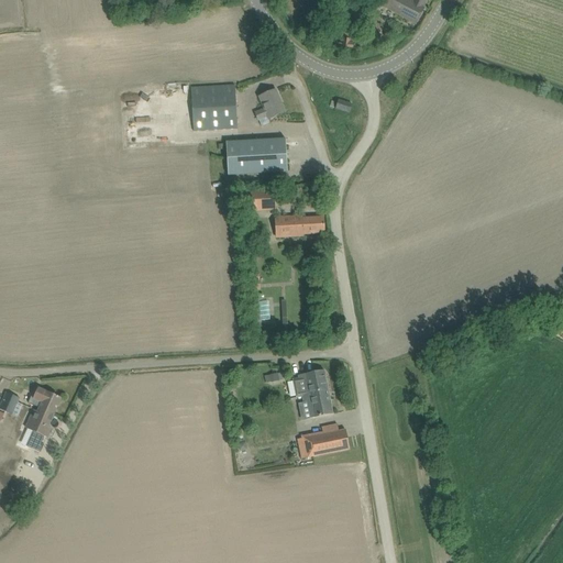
[(412,0),(412,2),(407,0),(387,0),(384,7),(416,24),(428,0),(412,0)]
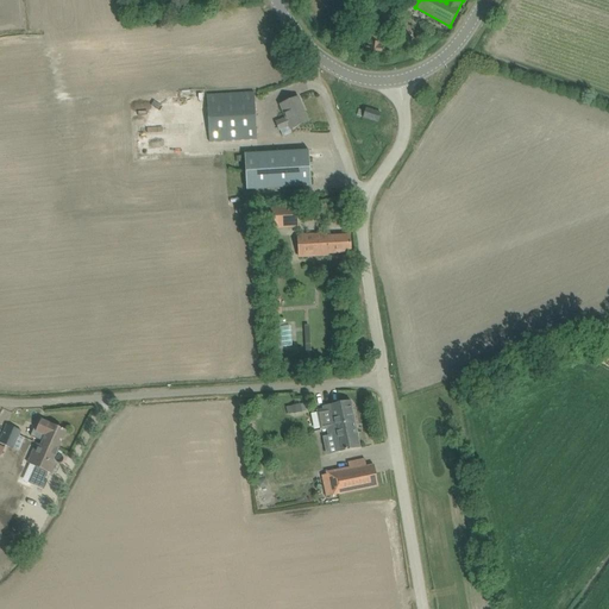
[(149,6),(140,8),(143,17),(151,14),(149,6)]
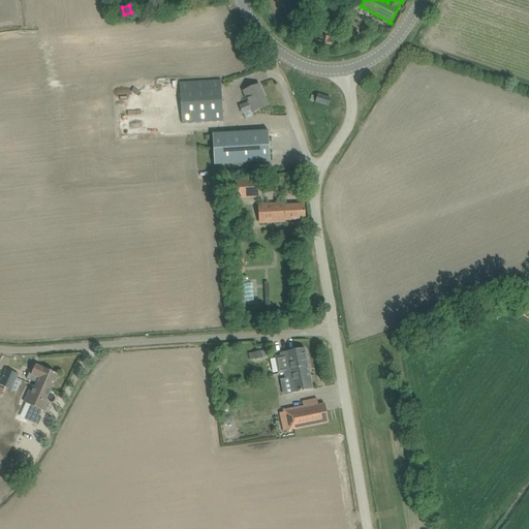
[(323,36),(322,43),(332,44),(333,39),(328,38),(328,36),(323,36)]
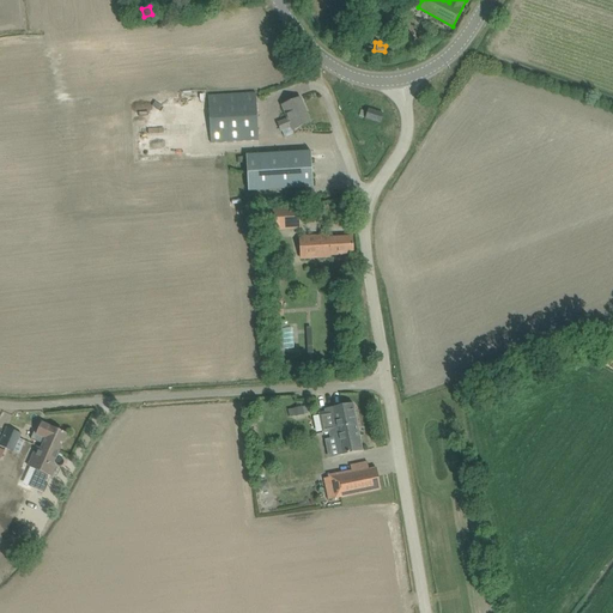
[(255,92),(208,95),(211,144),(247,141),(259,141),(255,92)]
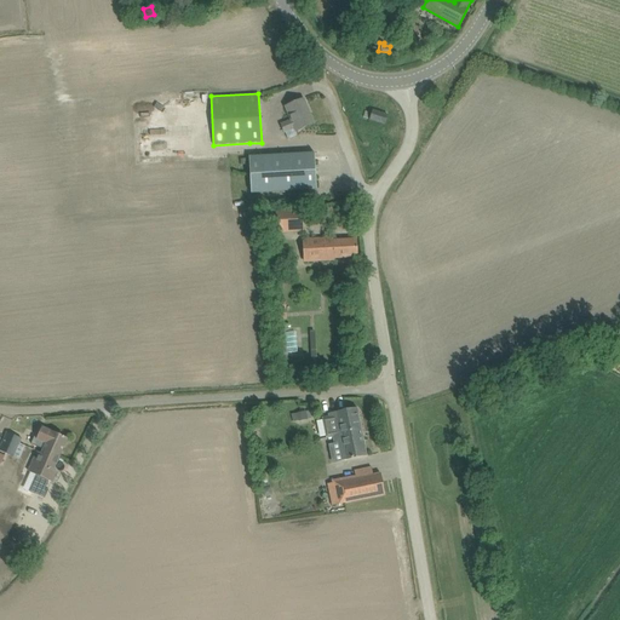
[(304,99),(285,107),(291,120),(281,125),(285,132),(294,128),(296,132),(314,124),(304,99)]
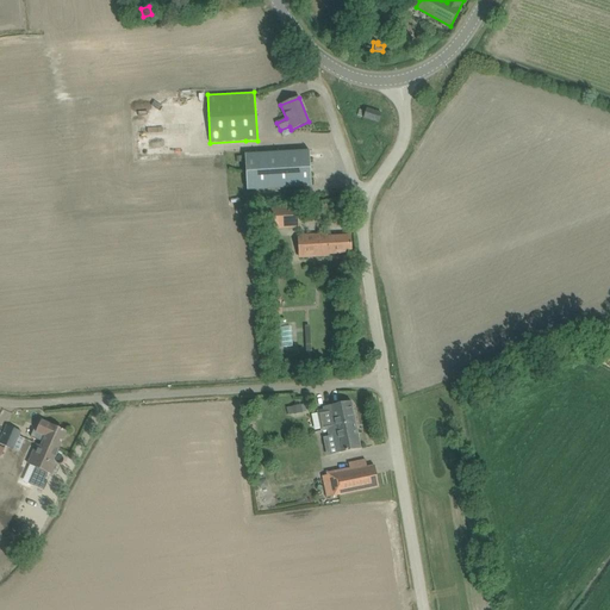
[(379,123),(381,113),(366,109),(363,118),(379,123)]
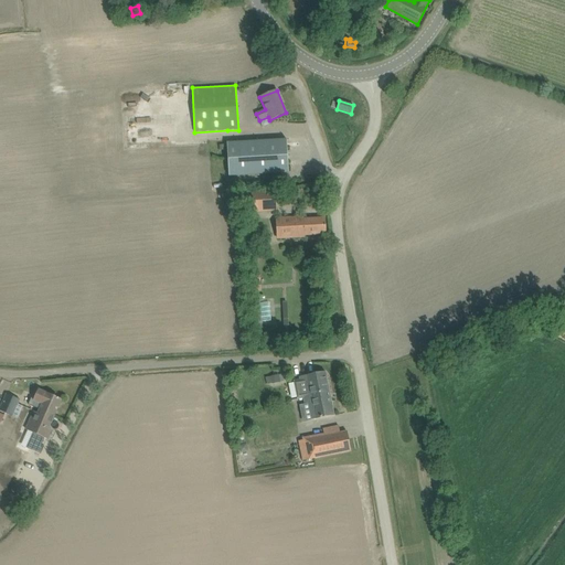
[(136,130),(137,144),(153,144),(152,130),(136,130)]
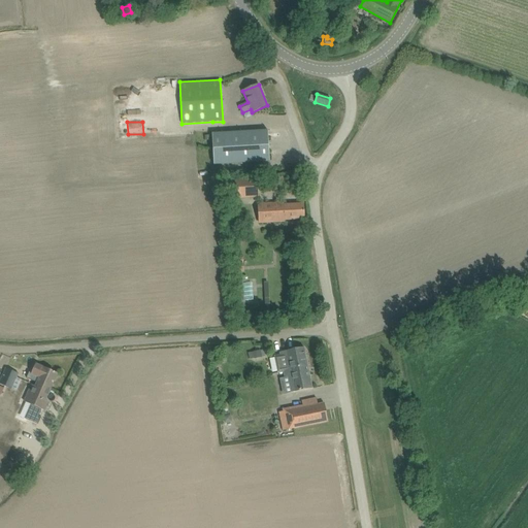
[(211,135),(212,165),(268,161),(267,132),(211,135)]
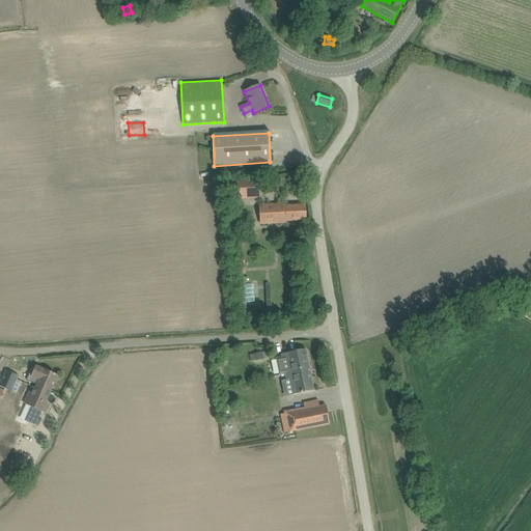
[(259,199),(258,179),(230,180),(231,200),(259,199)]
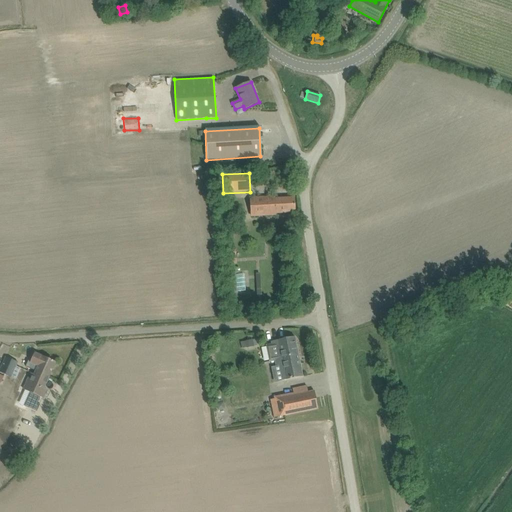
[(276,215),(276,214),(295,212),(294,198),(275,199),(275,197),(250,199),(251,217),(276,215)]
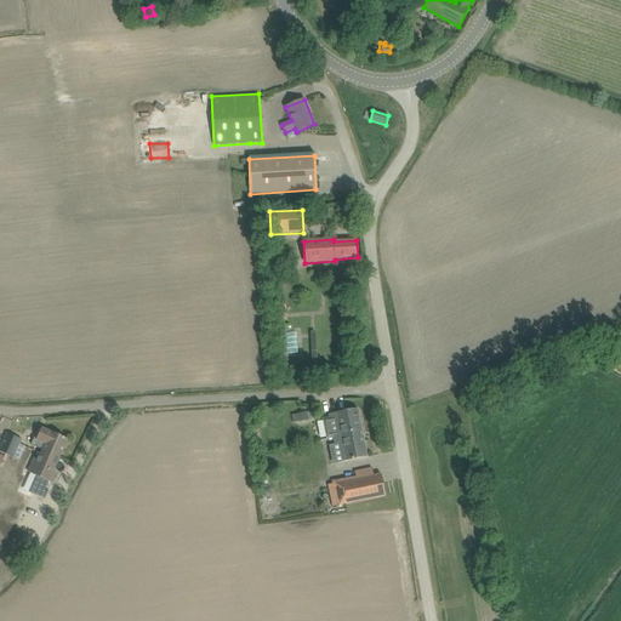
[(289,335),(290,357),(302,357),(302,335),(289,335)]
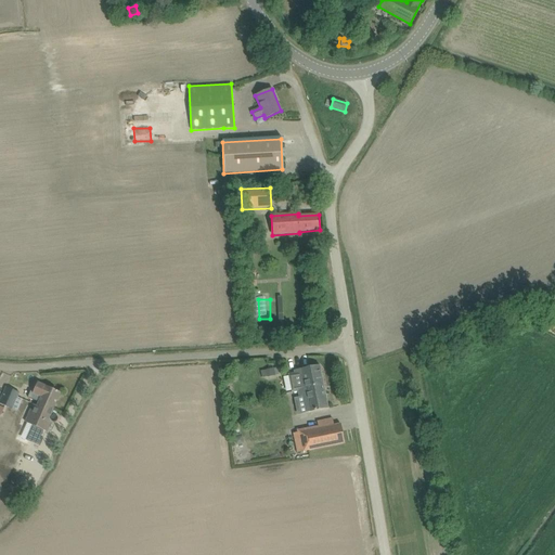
[(294,370),(295,373),(287,375),(289,389),(297,388),(299,398),(307,397),(310,412),(327,409),(319,365),(294,370)]
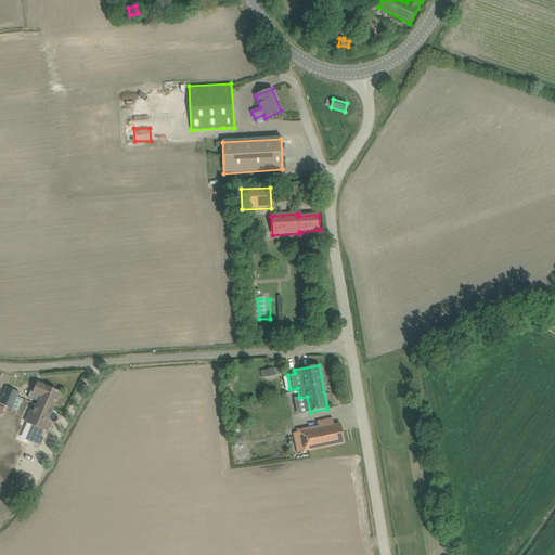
[(37,383),(33,394),(41,397),(39,402),(53,409),(61,392),(37,383)]
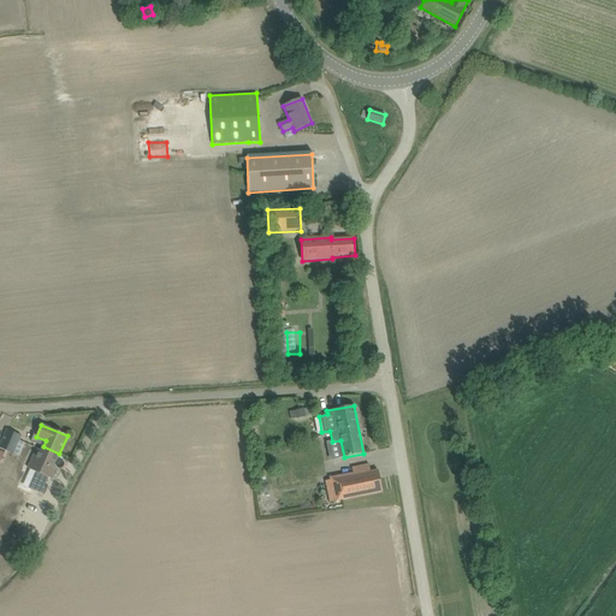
[(0,446),(0,448),(15,454),(22,436),(7,430),(3,440),(0,446)]
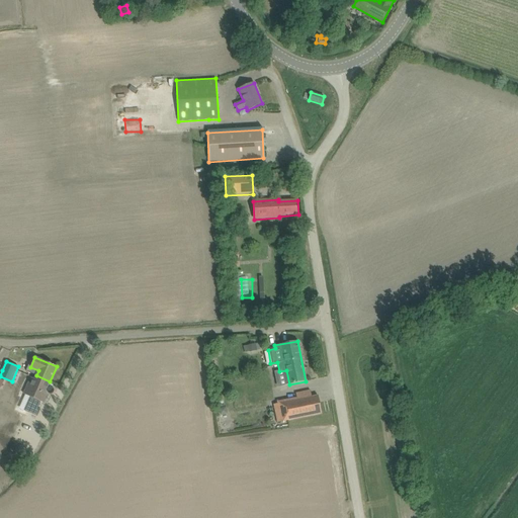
[(36,408),(39,402),(44,403),(48,395),(45,394),(50,381),(36,375),(31,385),(28,384),(24,394),(30,397),(27,404),(36,408)]
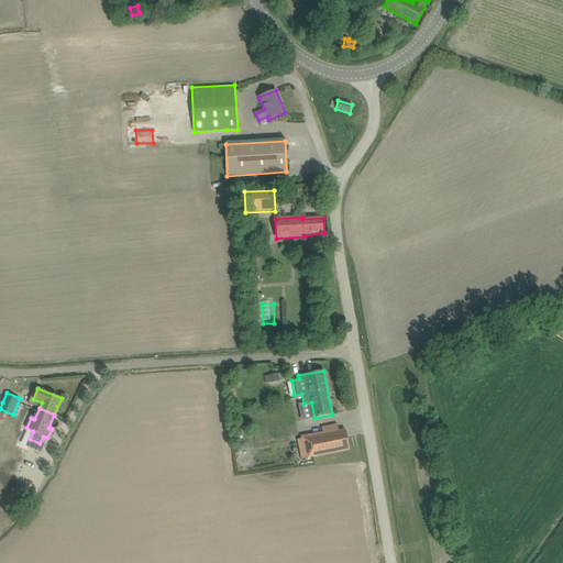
[(297,439),(300,460),(350,450),(345,430),(338,431),(337,426),(321,429),(322,431),(300,435),(301,438),(297,439)]
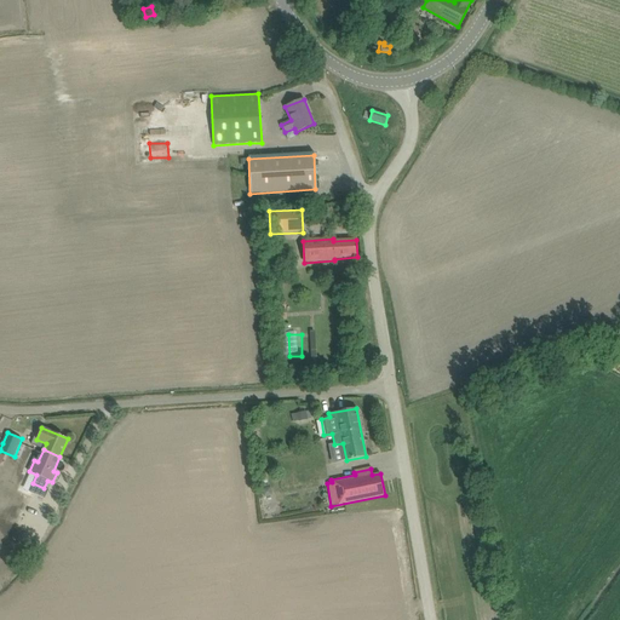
All buildings are outlined.
